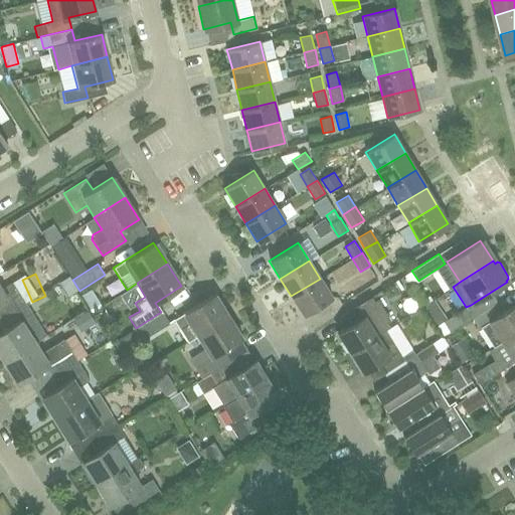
[(68,277),(59,282),(68,296),(77,290),(68,277)]
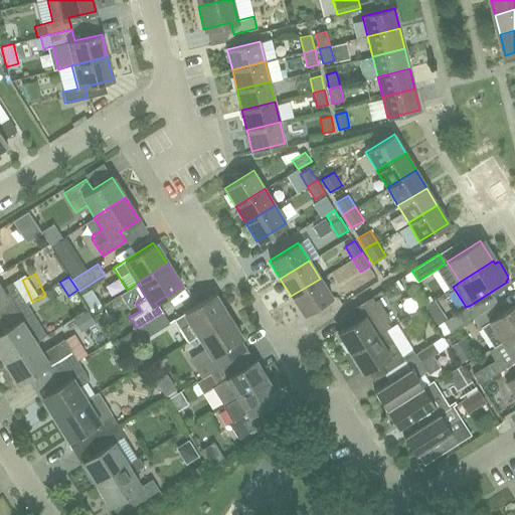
[(320,279),(291,296),(302,315),(331,297),(320,279)]
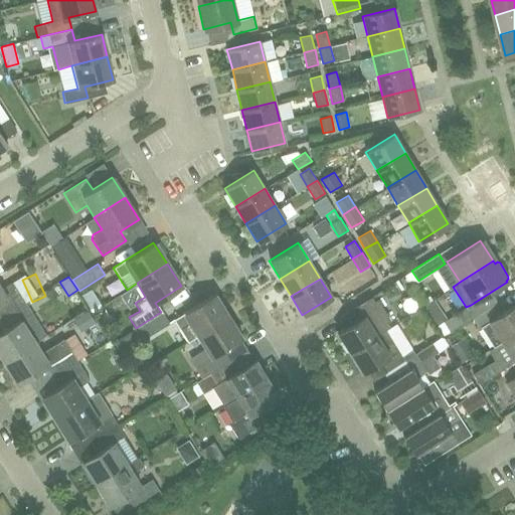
[(11,282),(0,288),(0,317),(23,303),(17,293),(11,282)]
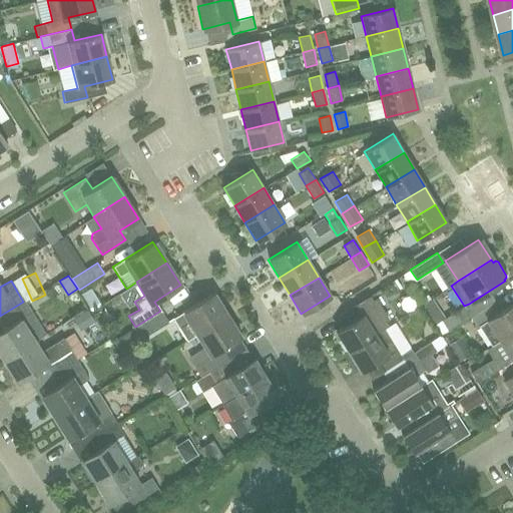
[(336,332),(348,352),(375,335),(375,334),(384,329),(389,326),(382,315),(390,310),(377,290),(364,299),(339,315),(339,316),(346,326),(336,332)]
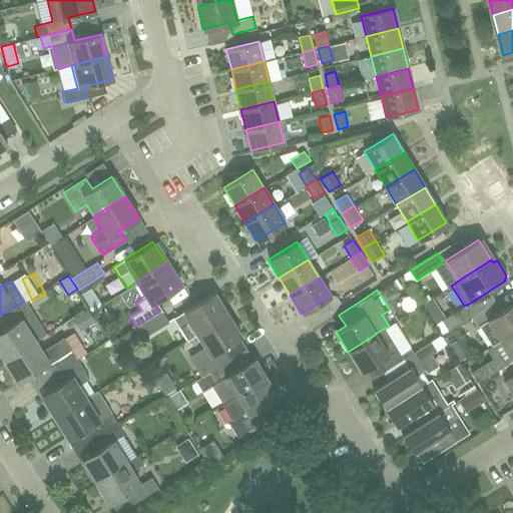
[(172,319),(179,328),(186,340),(226,315),(212,294),(172,319)]
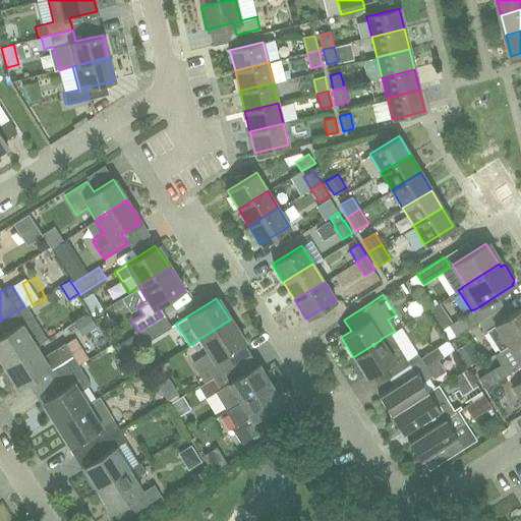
[(23,306),(0,321),(0,323),(6,333),(0,336),(0,360),(3,365),(34,346),(25,334),(37,327),(31,317),(23,306)]
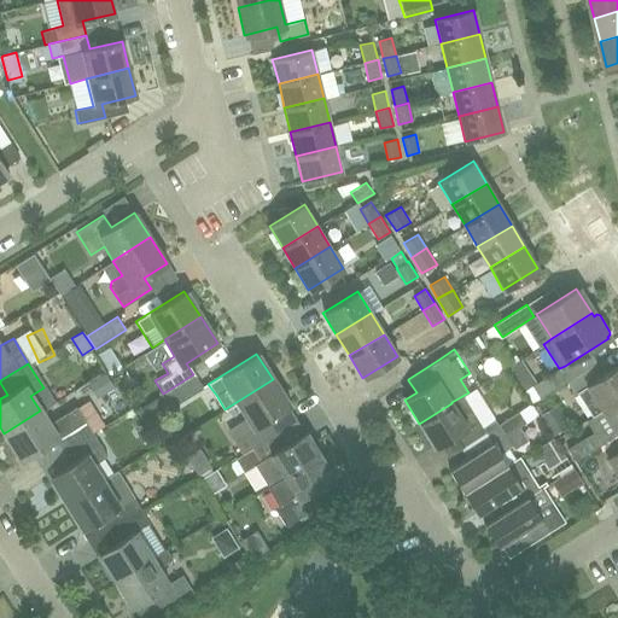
[(572,378),(566,382),(573,394),(576,392),(592,417),(600,410),(600,412),(617,400),(617,365),(599,377),(592,366),(572,378)]
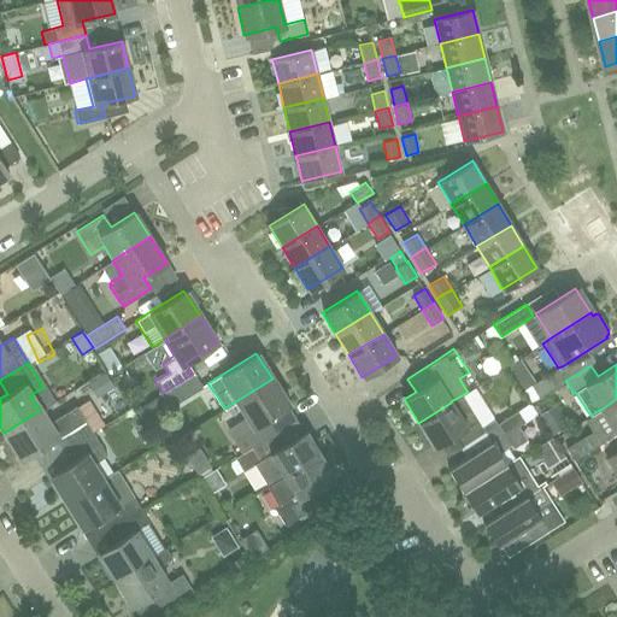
[(564,365),(558,368),(532,386),(523,391),(532,403),(539,398),(540,398),(565,381),(571,377),(564,365)]
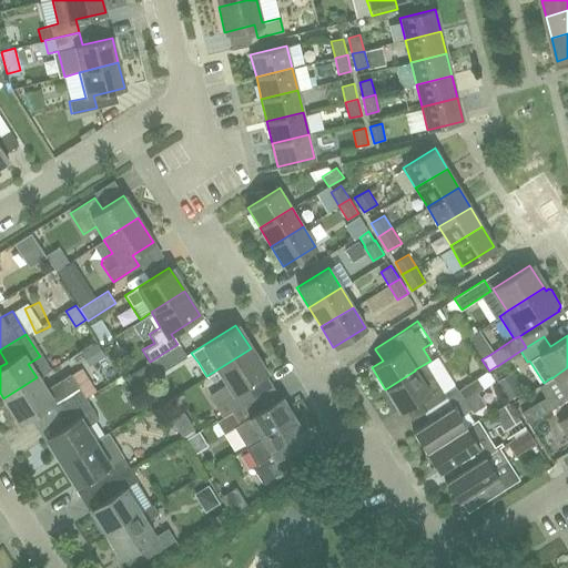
[(81,353),(89,365),(104,356),(97,343),(81,353)]
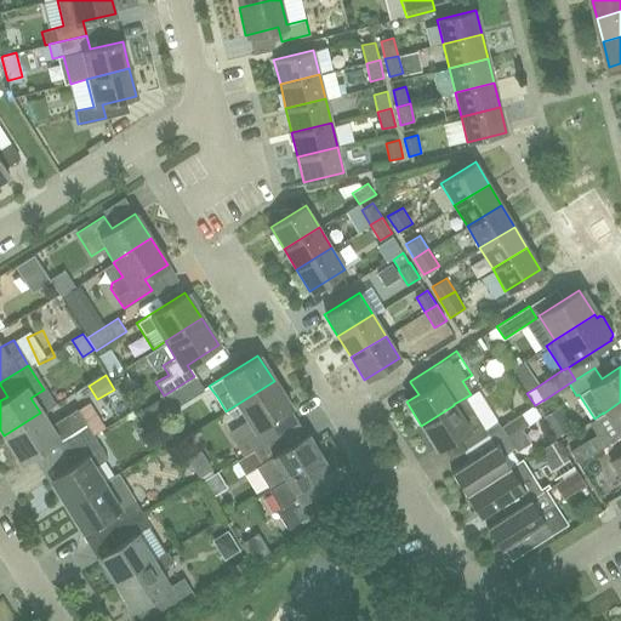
[(194,376),(164,396),(172,409),(203,389),(194,376)]
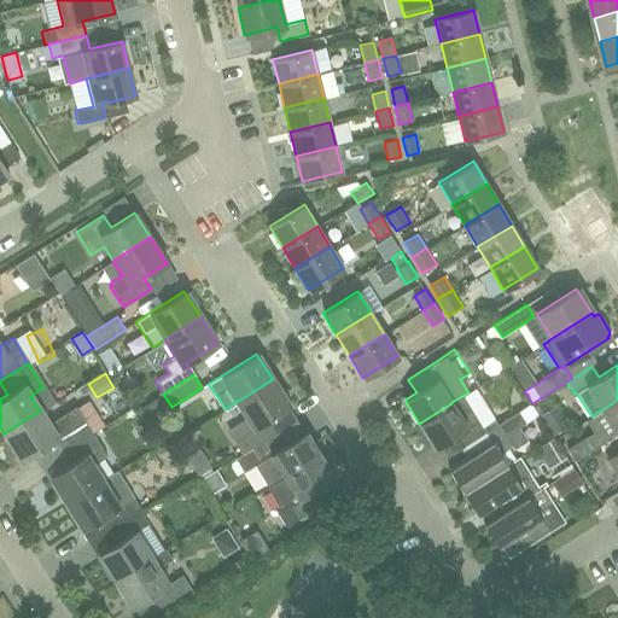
[(273,379),(225,409),(225,410),(237,403),(246,418),(234,426),(240,436),(233,441),(242,454),(251,448),(275,432),(267,420),(290,406),(273,379)]
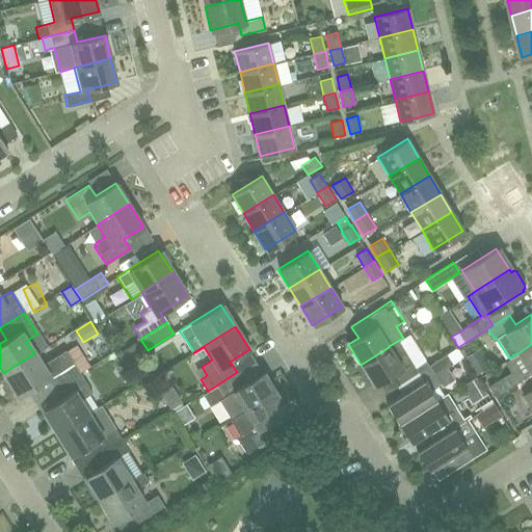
[(389,347),(361,365),(374,386),(384,379),(392,390),(418,372),(428,366),(426,362),(415,368),(398,341),(389,346),(389,347)]
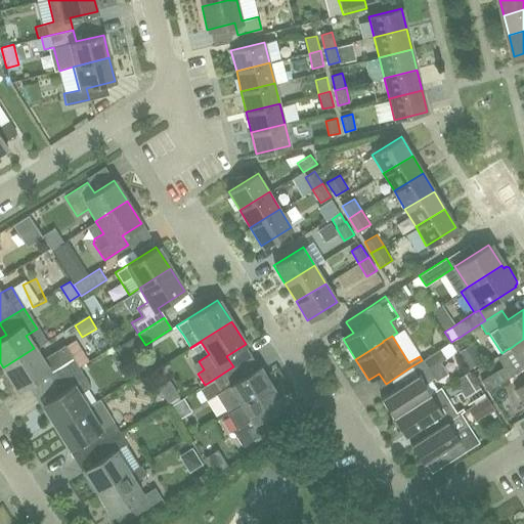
[(86,338),(75,343),(86,366),(96,362),(86,338)]
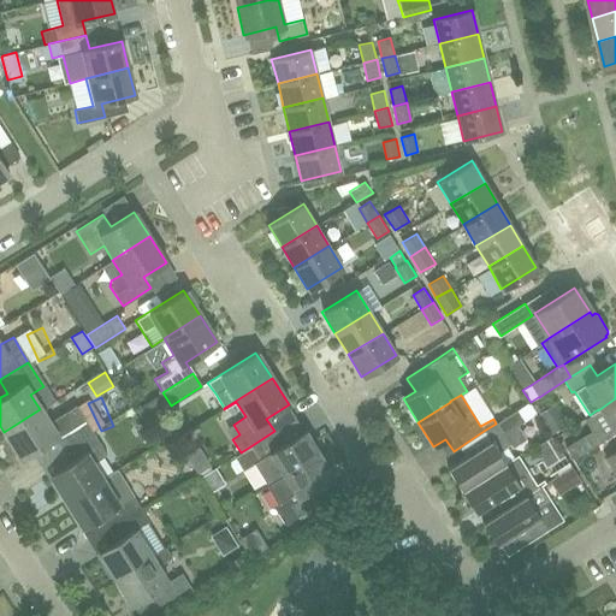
[(615,398),(598,410),(614,433),(615,432),(615,398)]
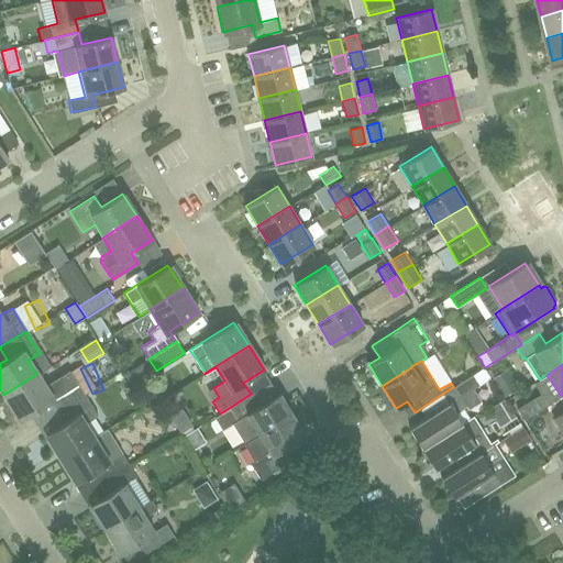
[(505,378),(514,396),(525,390),(516,373),(505,378)]
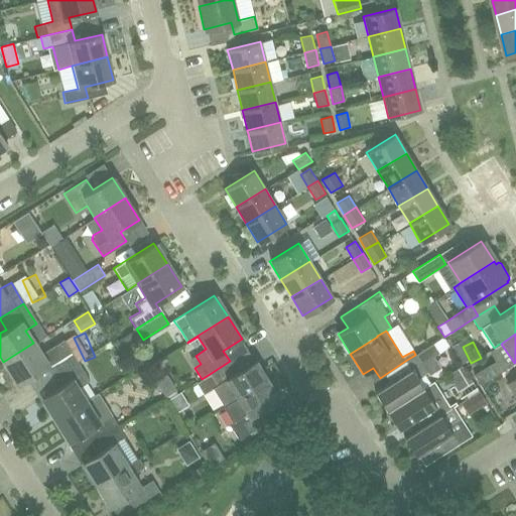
[(60,343),(40,355),(33,343),(3,362),(16,384),(43,367),(50,378),(77,362),(69,351),(67,352),(60,343)]
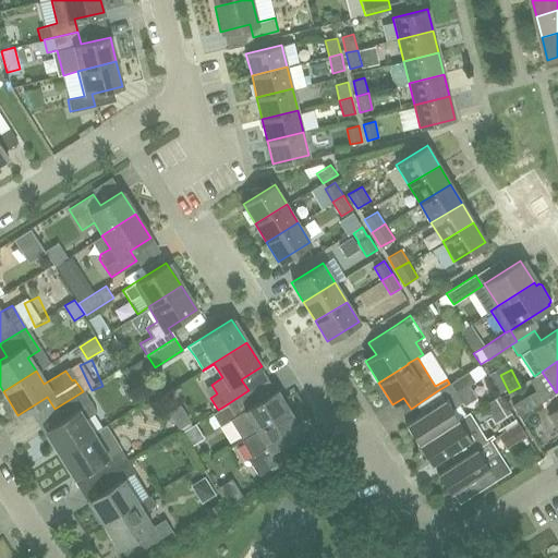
[(474,383),(468,372),(449,384),(438,390),(445,400),(405,425),(419,446),(458,421),(451,410),(461,403),(456,395),(474,383)]
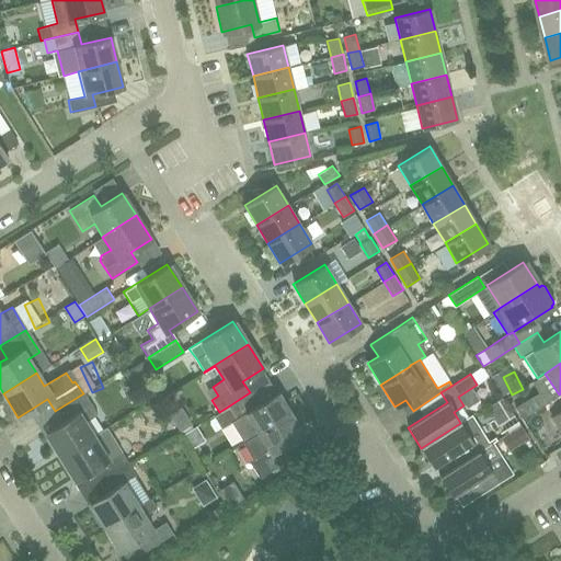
[(233,426),(243,442),(290,412),(277,392),(258,404),(250,392),(228,407),(238,423),(233,426)]
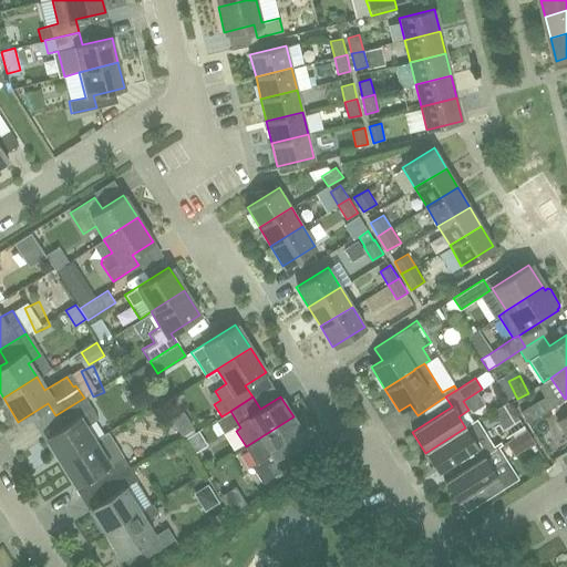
[(84,398),(55,415),(62,426),(44,437),(60,462),(93,440),(84,425),(96,419),(84,398)]
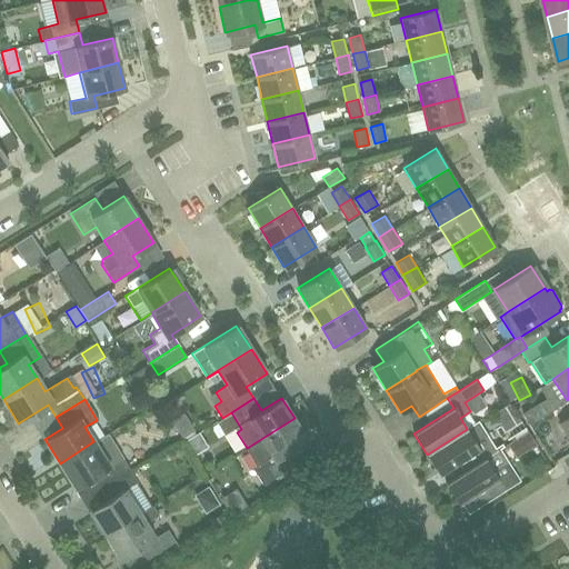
[(568,399),(567,400),(568,403),(568,415),(557,423),(568,442),(568,399)]
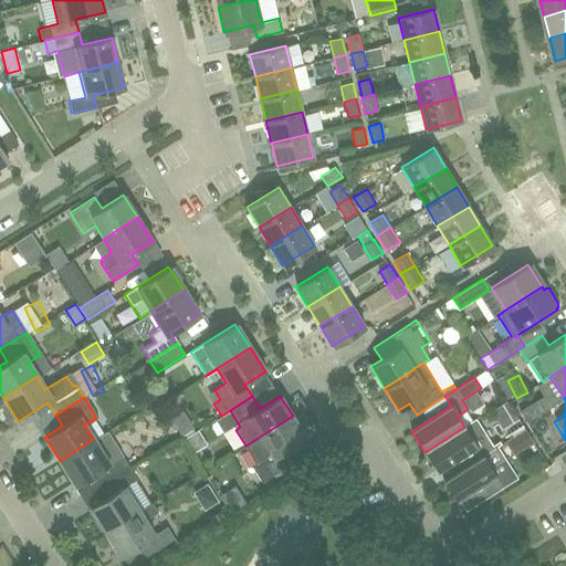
[(543,411),(536,401),(521,410),(527,421),(543,411)]
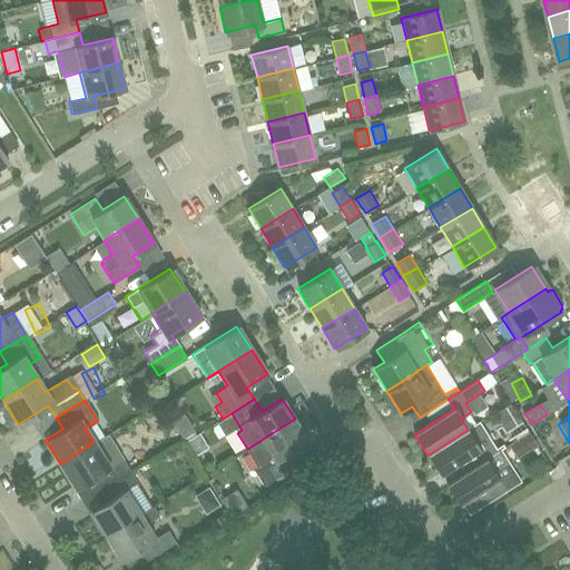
[(295,419),(247,449),(261,470),(255,472),(263,485),(295,465),(287,453),(308,440),(295,419)]
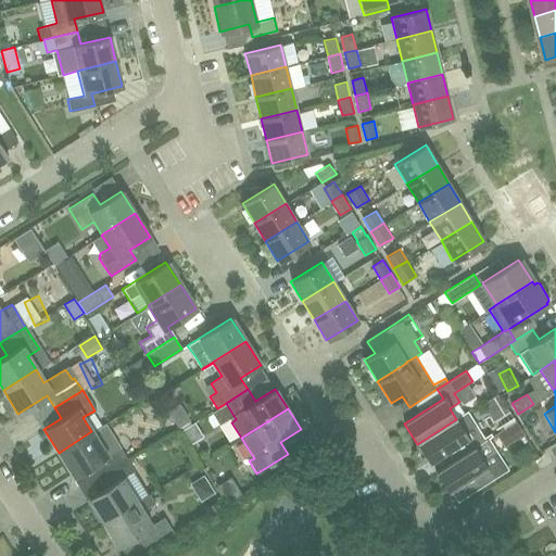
[(468,412),(456,419),(417,444),(429,464),(469,439),(475,447),(485,440),(476,424),(468,412)]
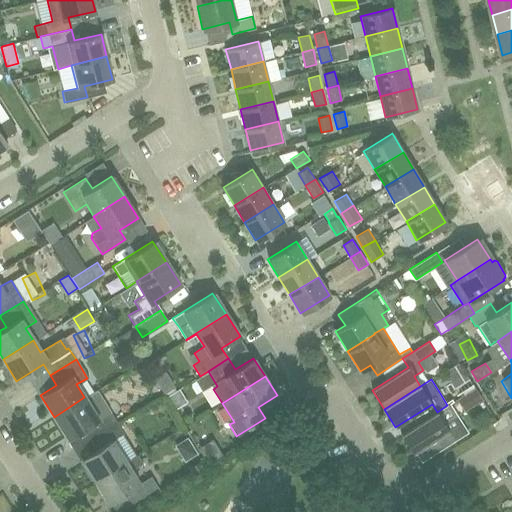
[(483,399),(475,387),(457,400),(465,411),(483,399)]
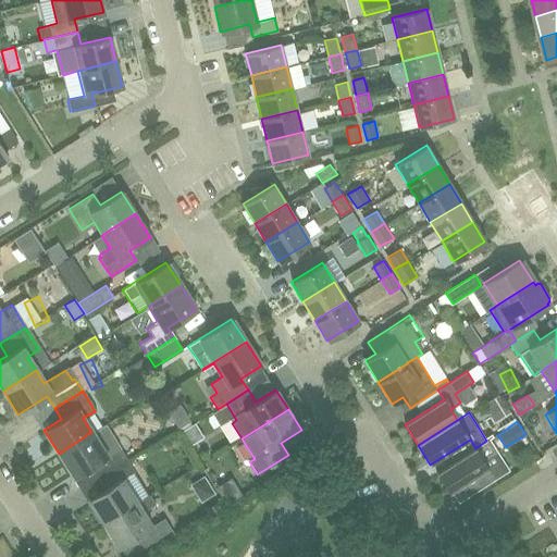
[(103,425),(93,433),(91,432),(59,454),(74,478),(91,466),(99,478),(126,460),(103,425)]
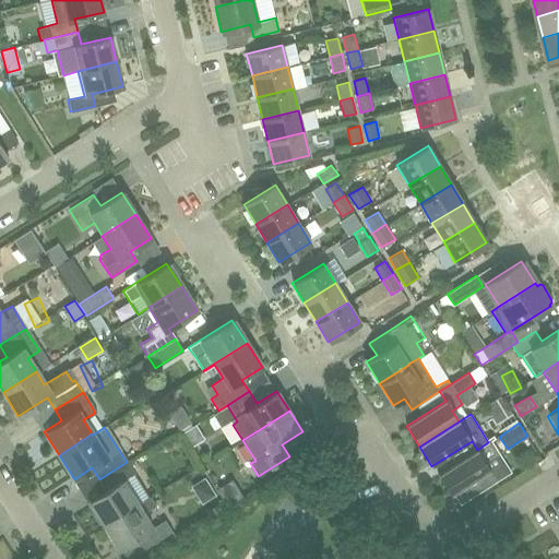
[(474,480),(482,490),(510,473),(489,441),(488,442),(477,450),(477,451),(438,476),(450,496),(474,480)]
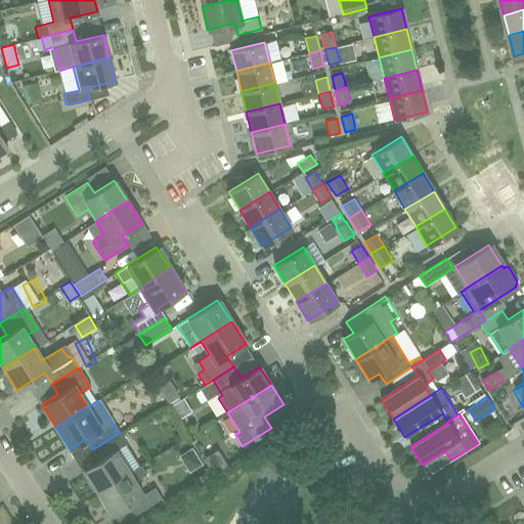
[(119,433),(93,449),(100,460),(83,470),(97,493),(139,466),(128,473),(115,451),(125,444),(119,433)]
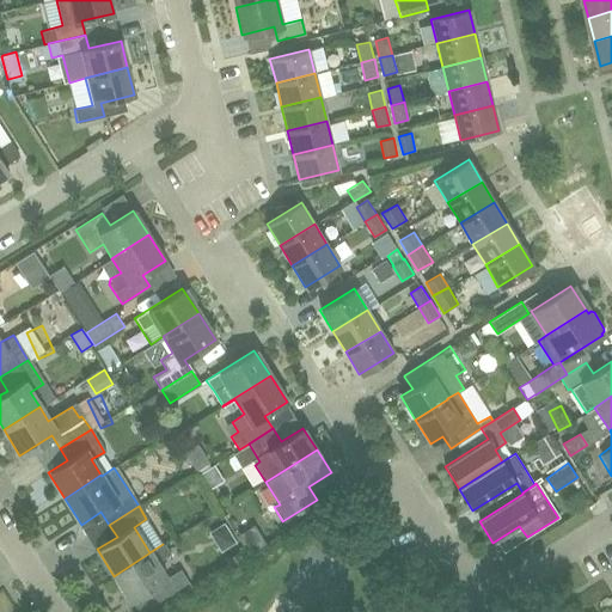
[(390,518),(373,524),(377,536),(393,531),(390,518)]
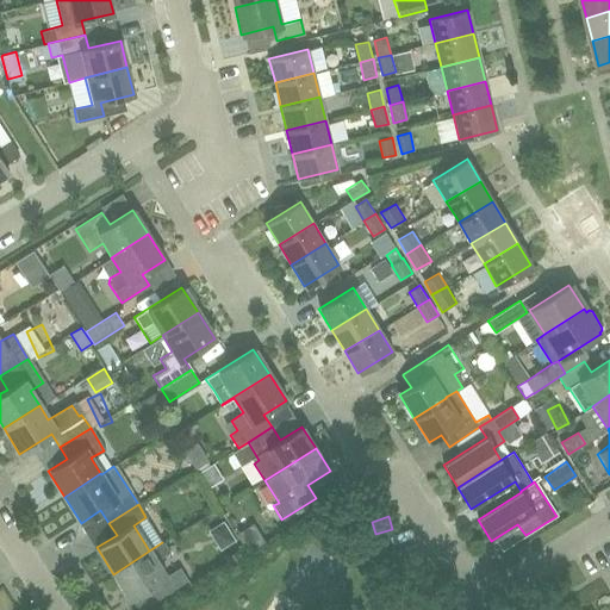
[(162,542),(113,574),(129,599),(149,586),(157,599),(186,580),(179,568),(166,577),(155,560),(169,552),(162,542)]
